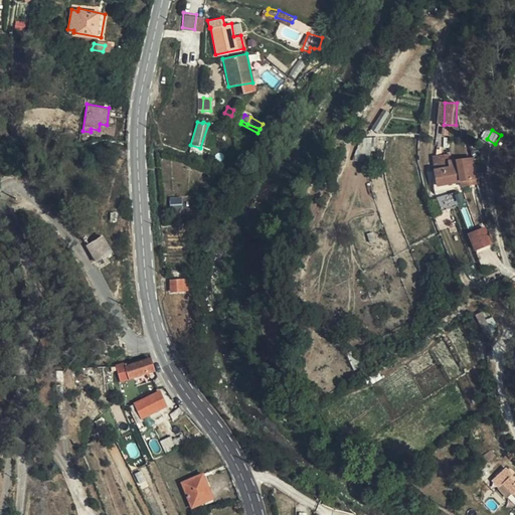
[(479,185),(474,159),(450,164),(448,156),(441,158),(438,158),(434,159),(436,172),(434,173),(439,194),(460,189),(461,183),(466,182),(467,187),(479,185)]
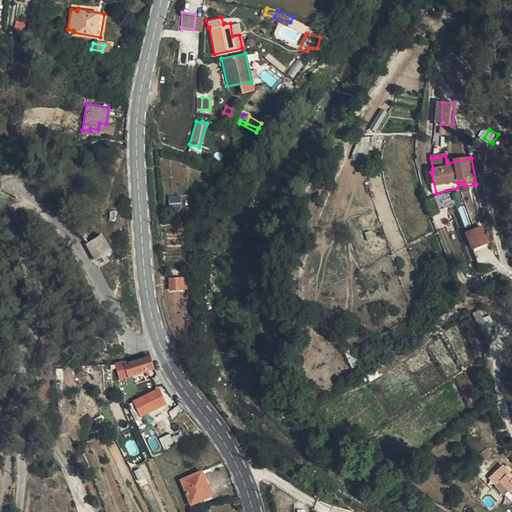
[(170,208),(182,208),(182,195),(170,195),(170,208)]
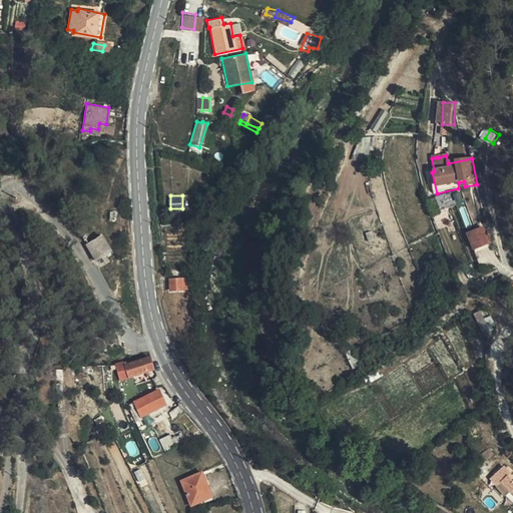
[(449,202),(442,204),(444,211),(450,210),(449,202)]
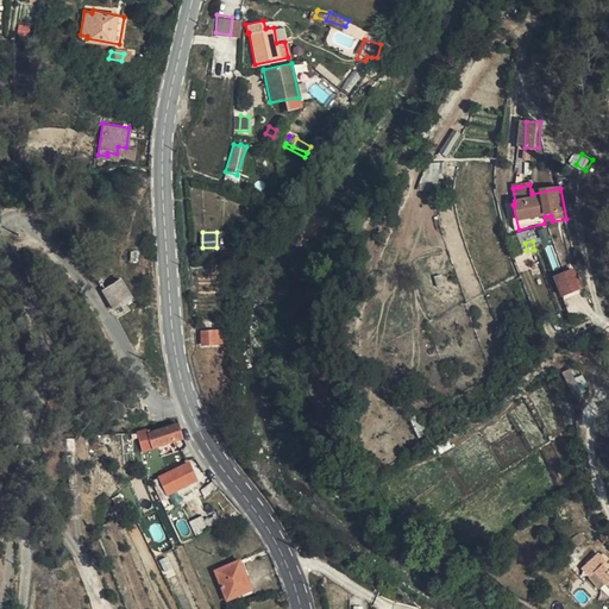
[(584,289),(575,270),(556,278),(565,297),(584,289)]
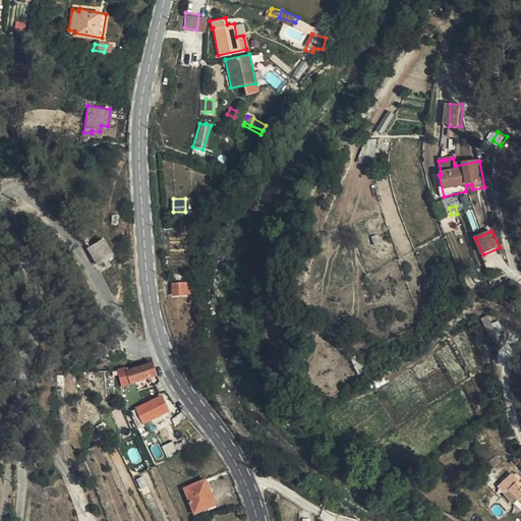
[(107,235),(87,247),(101,274),(121,263),(107,235)]
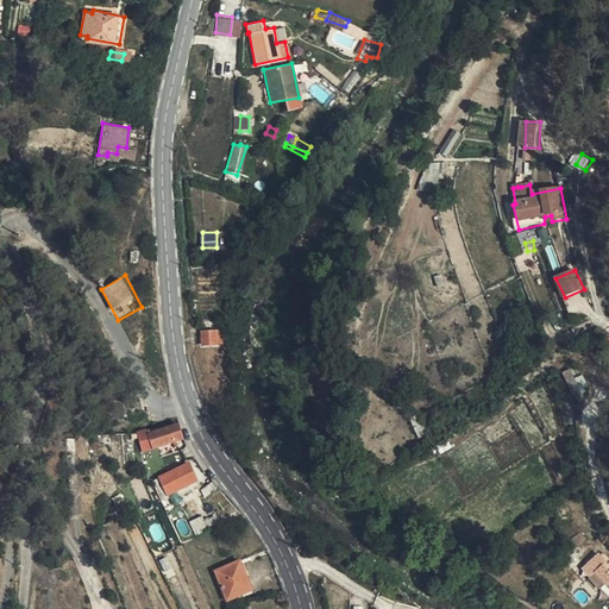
[(213,328),(201,330),(199,330),(200,341),(220,341),(220,328),(213,328)]
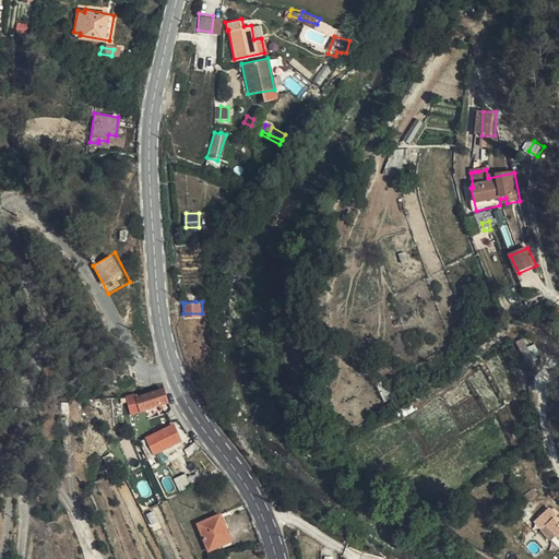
[(523,341),(531,359),(537,356),(530,337),(523,341)]
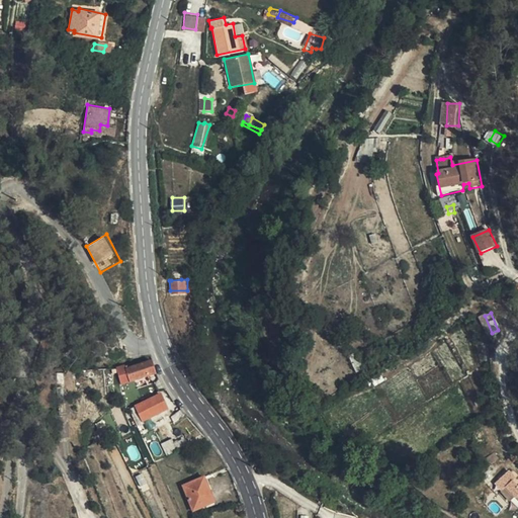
[(498,330),(492,333),(495,341),(502,338),(498,330)]
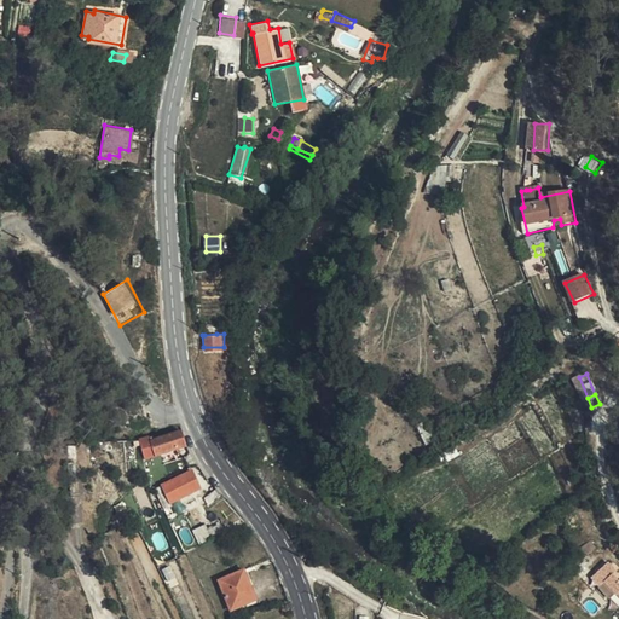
[(434,438),(427,423),(418,427),(426,441),(434,438)]
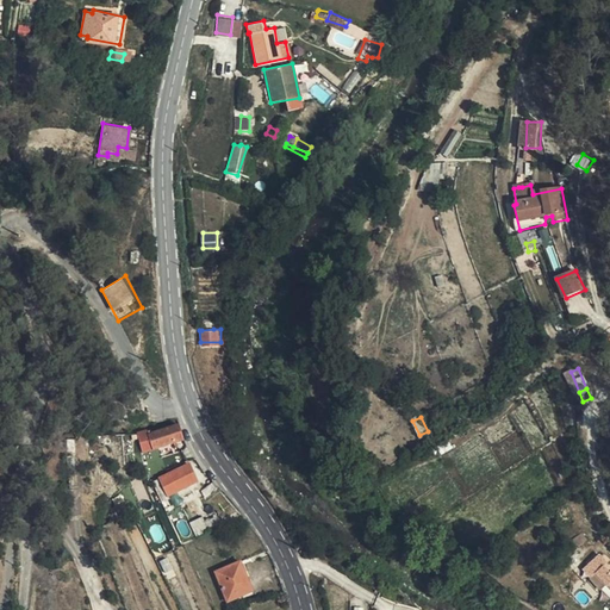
[(182,435),(178,421),(149,430),(147,430),(150,444),(159,442),(173,437),(182,435)]
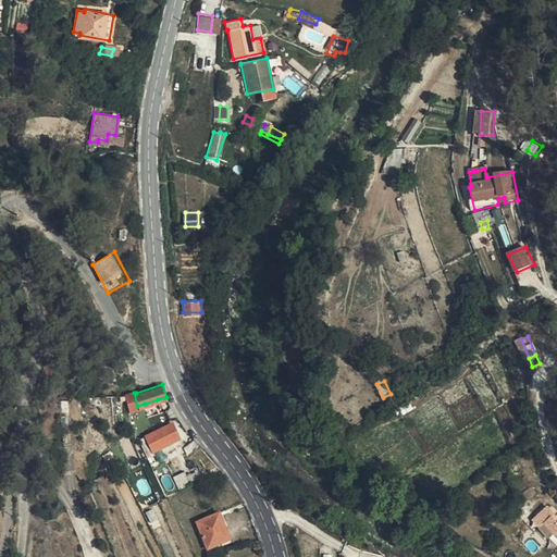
[(160,407),(158,399),(145,404),(147,410),(160,407)]
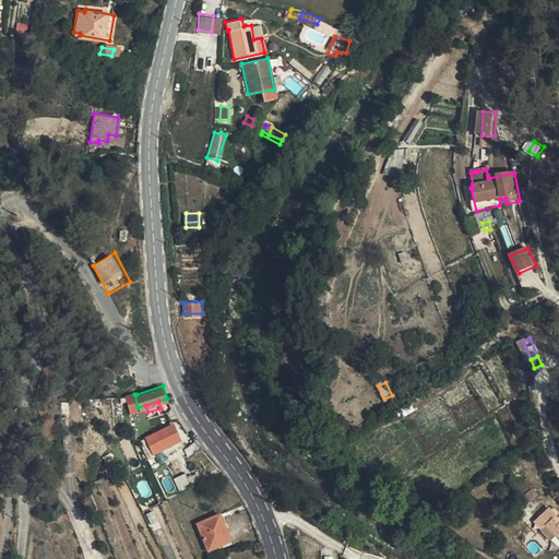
[(150,428),(169,419),(167,411),(146,418),(150,428)]
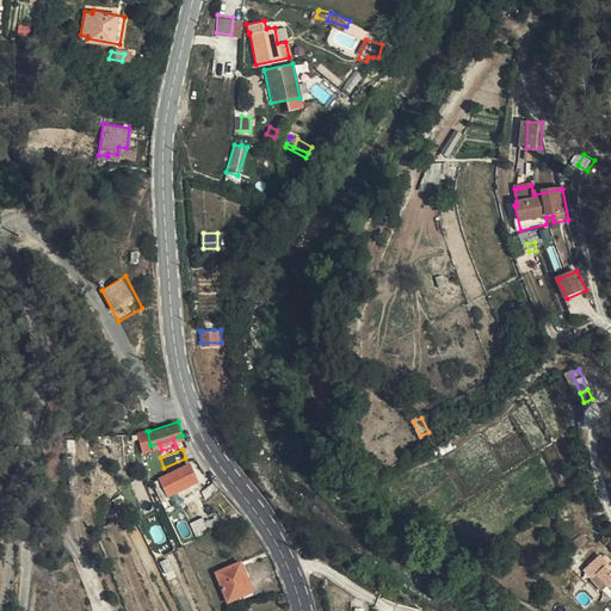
[(150,476),(153,481),(159,479),(164,491),(176,486),(179,492),(197,485),(187,462),(150,476)]
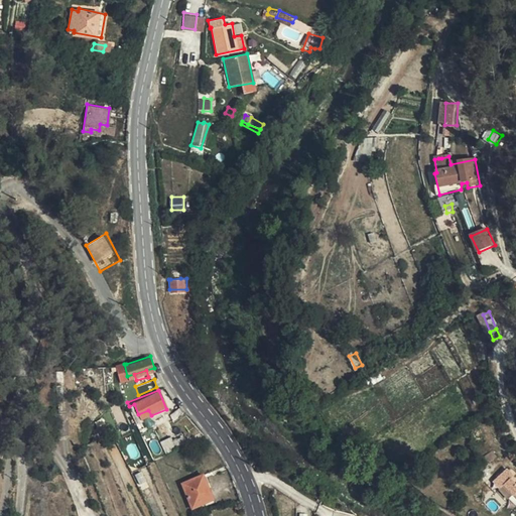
[(185,413),(179,407),(166,415),(170,422),(185,413)]
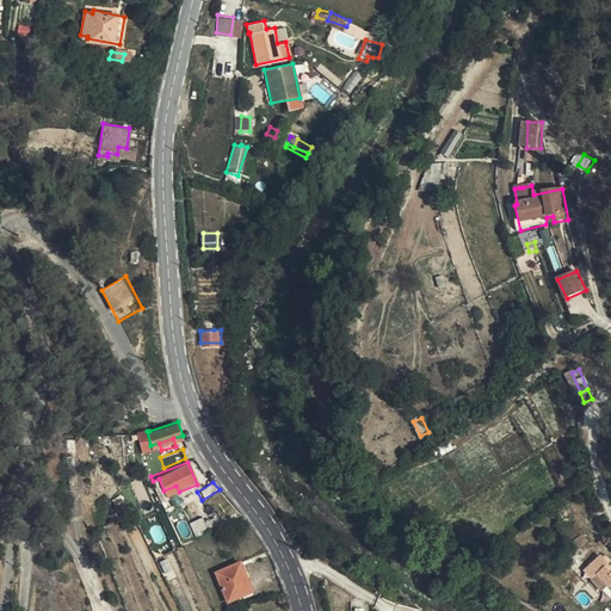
[(203,517),(190,523),(197,536),(221,524),(217,517),(207,523),(203,517)]
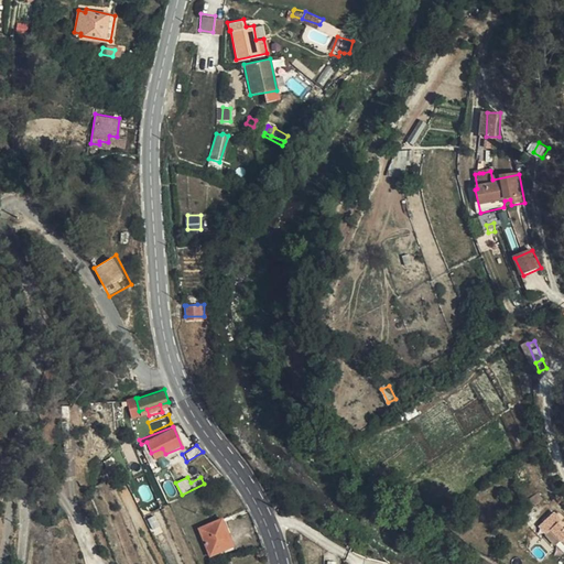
[(563,518),(563,517),(560,520),(552,512),(538,528),(546,534),(545,537),(555,545),(560,540),(563,543),(563,518)]
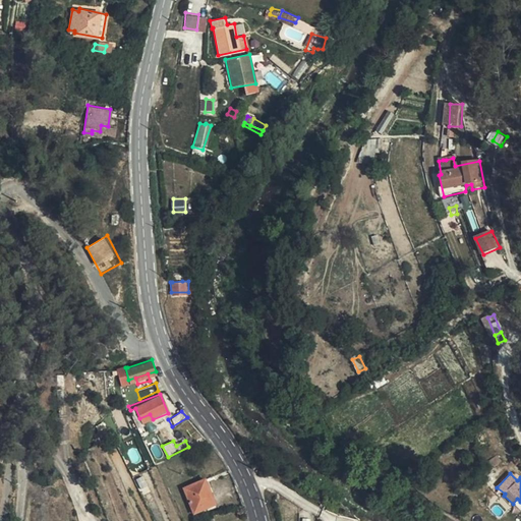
[(214,507),(209,493),(211,491),(206,477),(184,486),(194,512),(203,509),(204,511),(214,507)]
